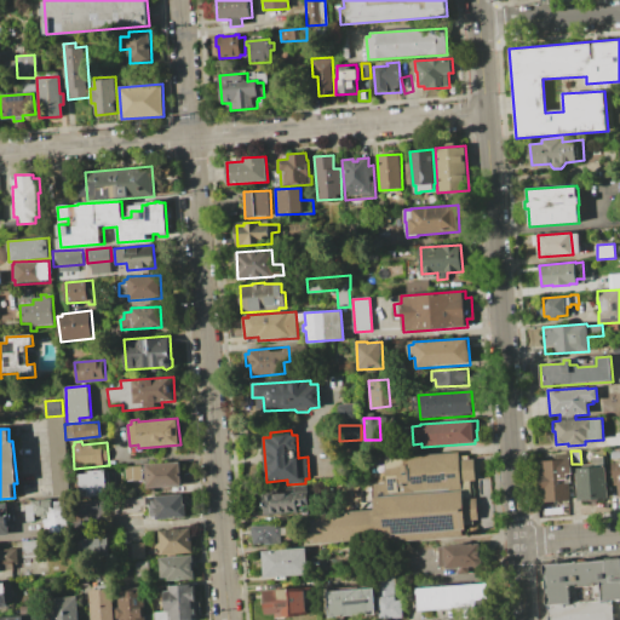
[(469,455),(469,460),(474,459),(475,480),(470,481),(471,499),(477,498),(480,521),(472,521),(474,524),(466,526),(466,530),(461,530),(463,537),(377,543),(377,540),(310,544),(309,514),(374,510),(373,484),(386,483),(385,458),(460,453),(460,457),(469,455)]
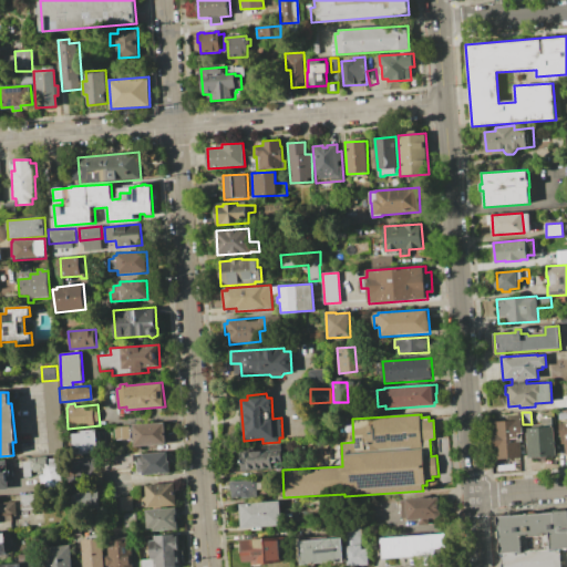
[(494,422),(522,420),(524,457),(497,459),(497,450),(493,451),(492,432),(495,431),(494,422)]
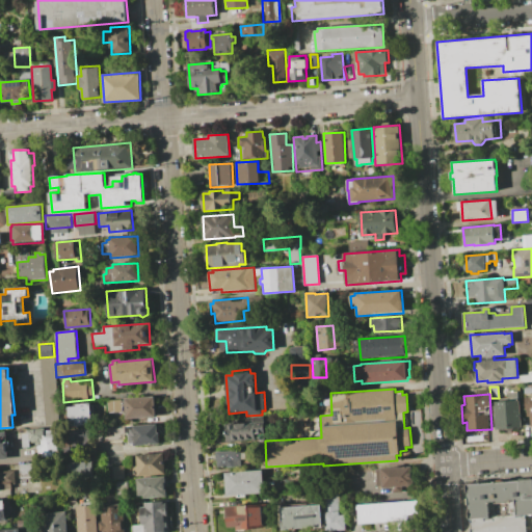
[(124,398),(155,396),(156,418),(126,420),(124,398)]
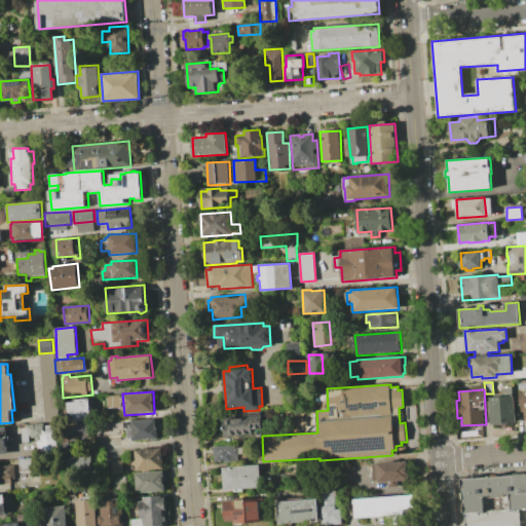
[(105,396),(120,395),(121,408),(107,409),(105,396)]
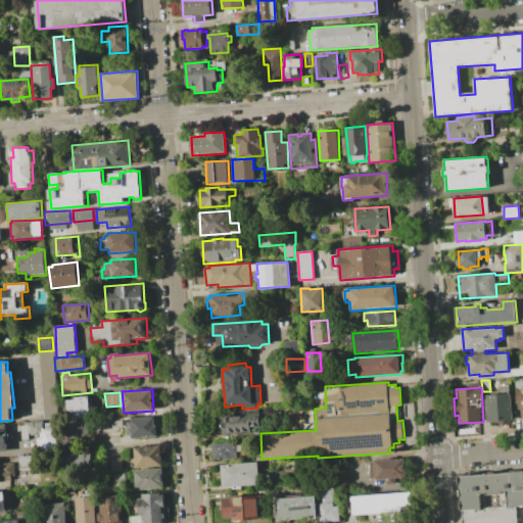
[(486,395),(511,393),(513,420),(487,422),(486,395)]
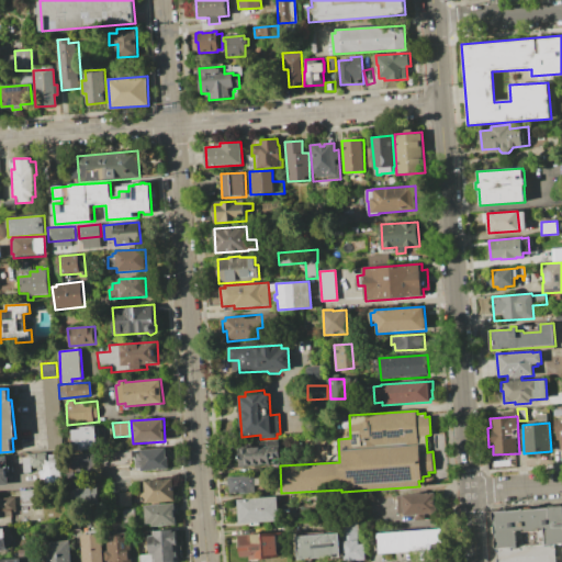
[(70,450),(68,430),(80,429),(80,427),(96,426),(98,448),(70,450)]
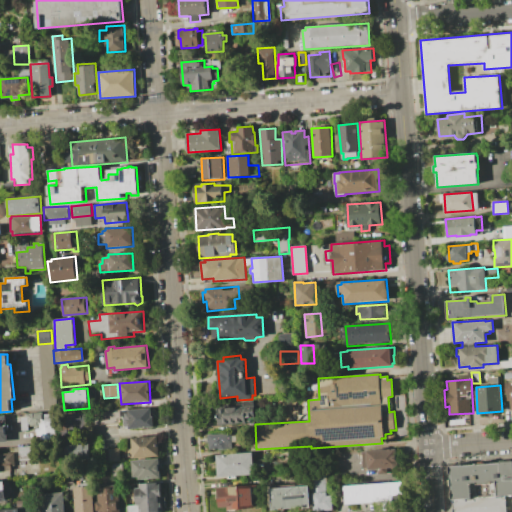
[(218,411),(220,411),(220,408),(238,406),(238,409),(255,408),(255,416),(246,417),(246,422),(219,424),(218,411)]
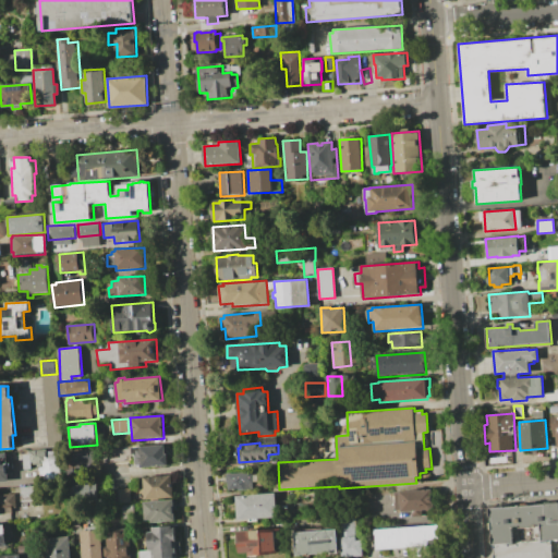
[(133,448),(165,445),(166,455),(168,455),(169,464),(141,466),(141,464),(135,464),(134,456),(133,456),(133,448)]
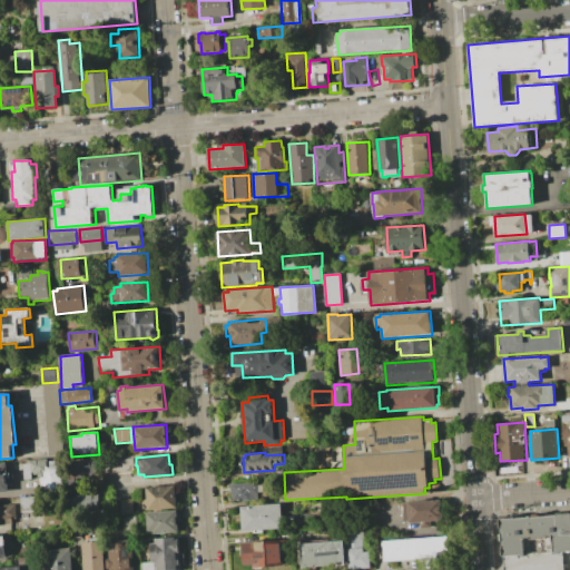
[(119,457),(134,455),(135,471),(120,472),(119,457)]
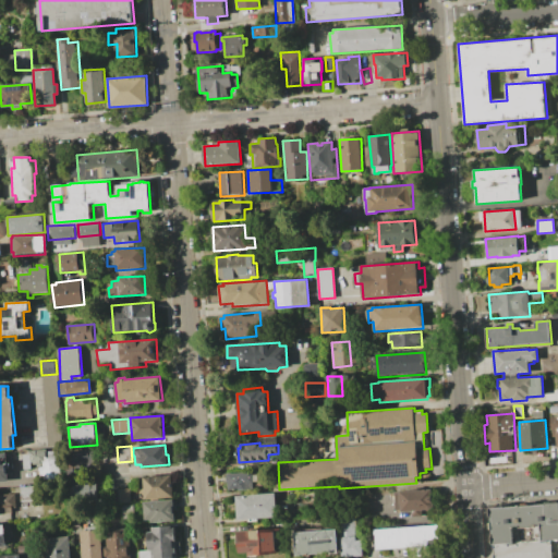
[(28,450),(28,468),(38,466),(38,478),(60,477),(59,449),(28,450)]
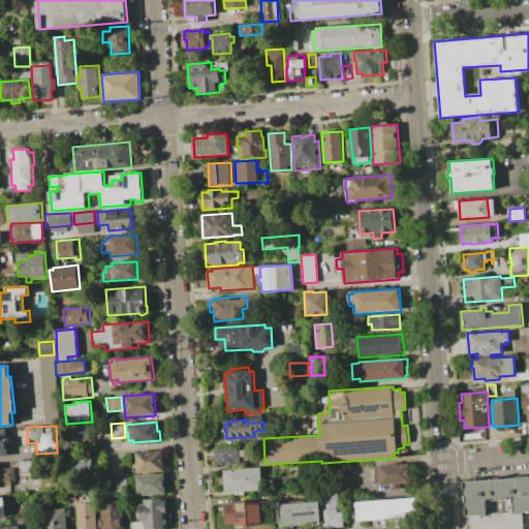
[(70,428),(90,427),(90,441),(71,442),(70,428)]
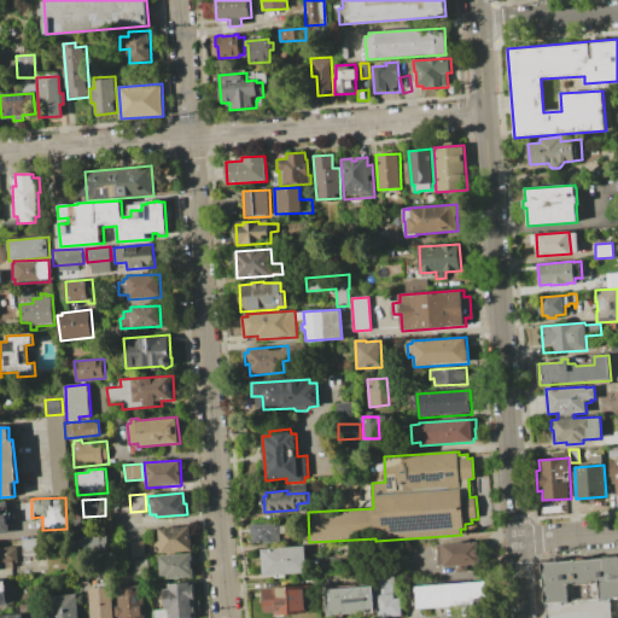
[(252,525),(280,524),(280,526),(289,525),(289,535),(280,535),(281,542),(254,543),(252,525)]
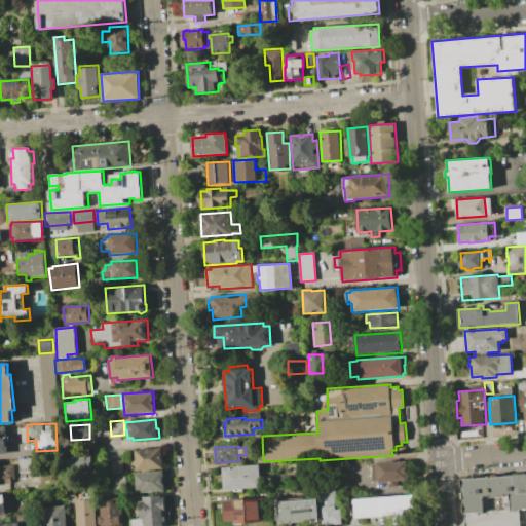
[(136,450),(161,448),(163,468),(138,472),(136,450)]
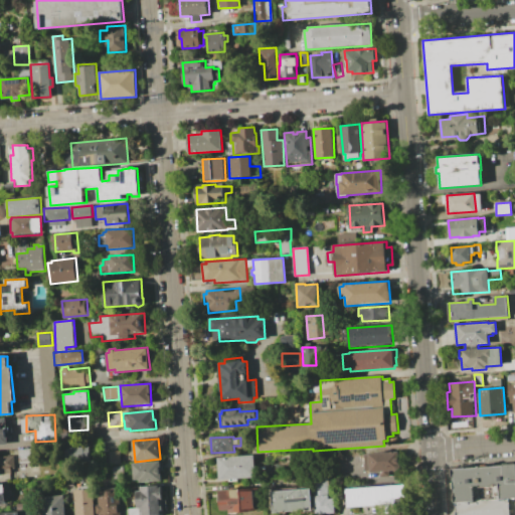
[(66,461),(89,460),(89,447),(66,447),(66,461)]
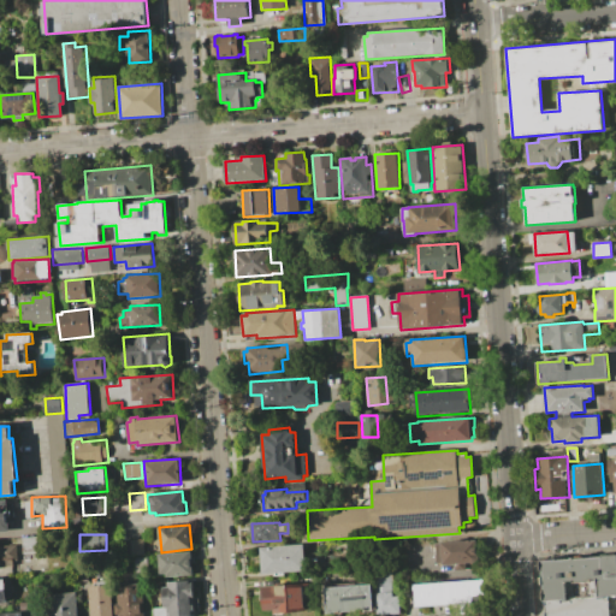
[(22,551),(21,539),(39,537),(40,550),(22,551)]
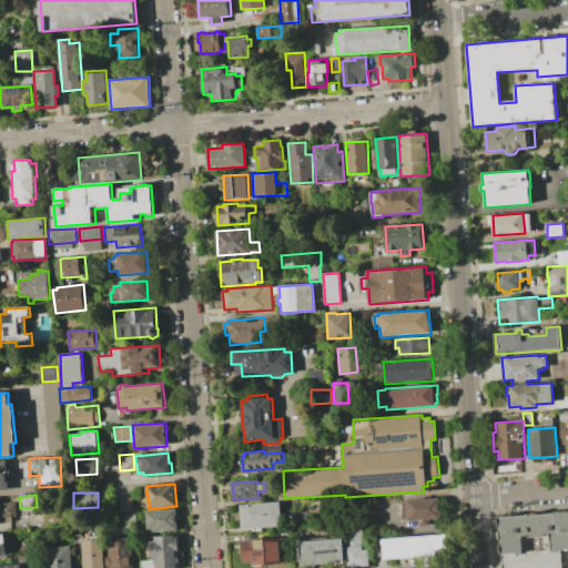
[(407,500),(439,498),(442,519),(430,519),(430,526),(419,526),(419,520),(408,521),(408,519),(404,520),(403,501),(407,501),(407,500)]
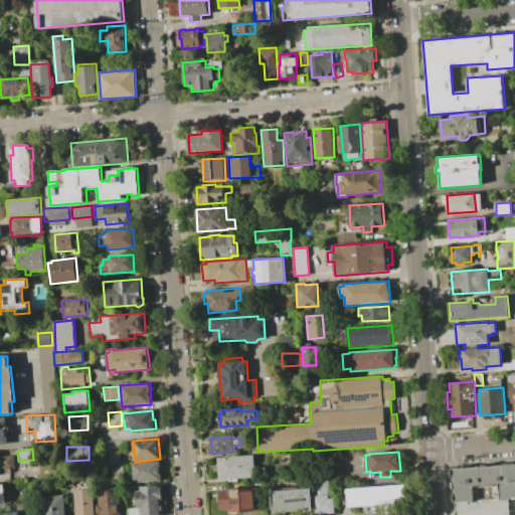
[(0,455),(14,455),(15,469),(0,470),(0,455)]
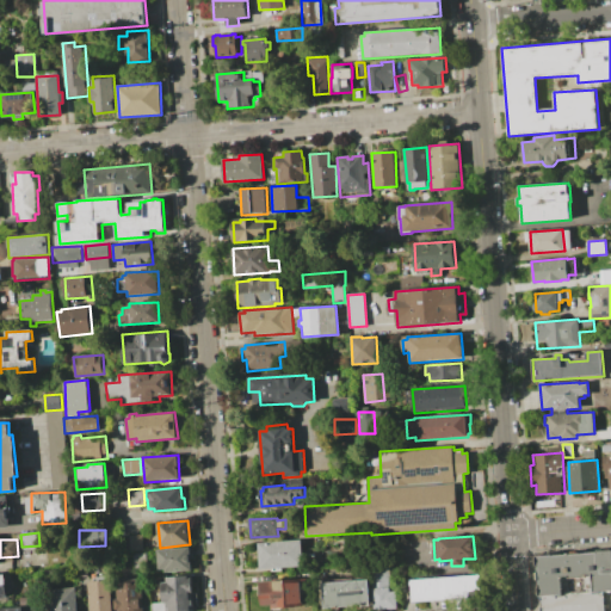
[(259,543),(301,539),(302,567),(261,569),(259,543)]
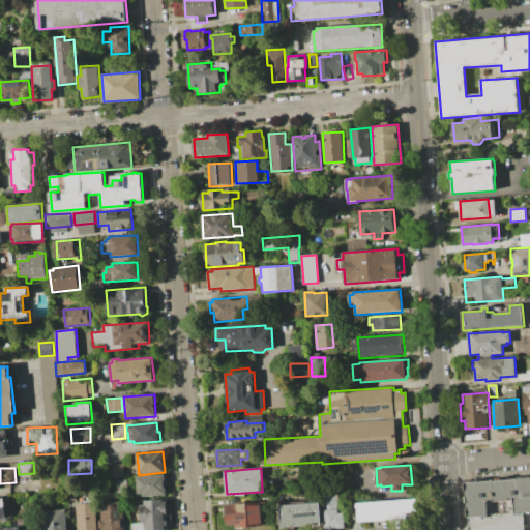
[(137,477),(165,475),(167,496),(144,497),(144,493),(138,494),(137,477)]
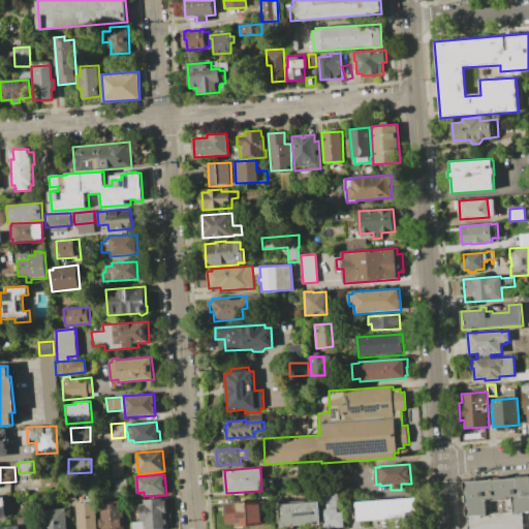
[(467,516),(465,481),(528,477),(528,511),(523,512),(467,516)]
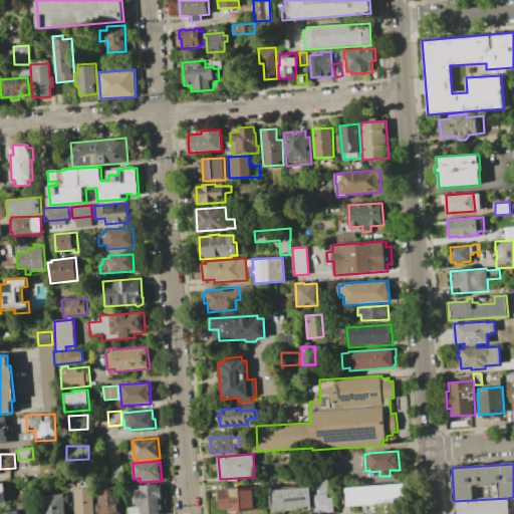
[(314,513),(312,468),(328,467),(330,497),(334,496),(335,512),(314,513)]
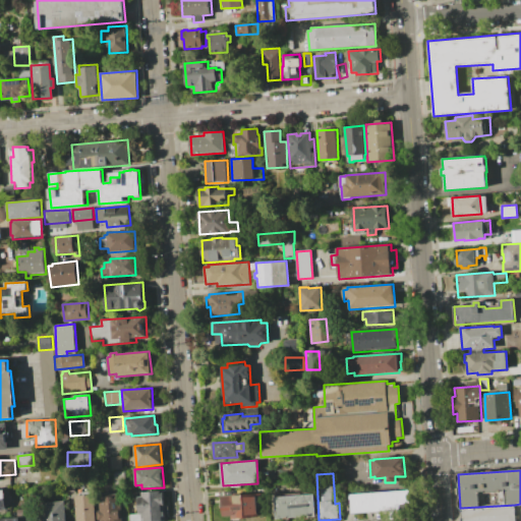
[(158,520),(140,520),(140,513),(139,513),(137,497),(142,497),(141,493),(163,490),(164,505),(168,505),(169,516),(167,516),(167,520),(158,520)]
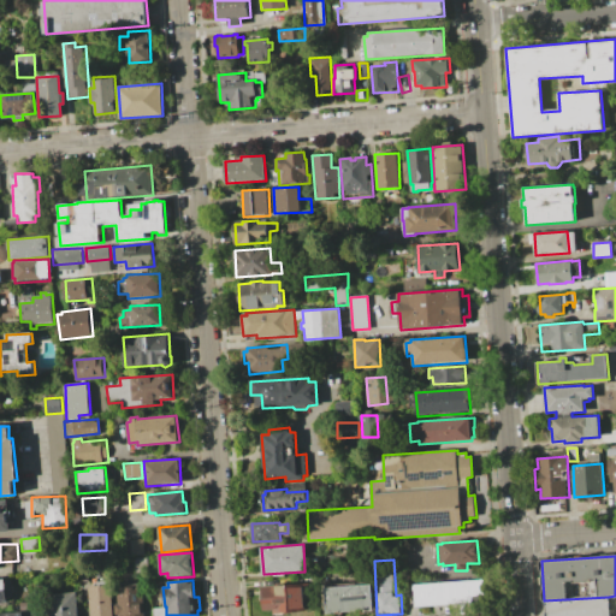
[(415,585),(486,580),(487,592),(460,594),(461,604),(413,608),(412,591),(415,591),(415,585)]
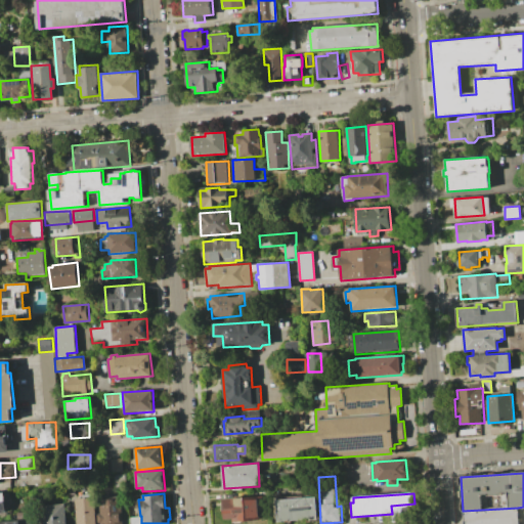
[(99,523),(97,496),(106,495),(106,499),(114,499),(114,496),(121,496),(123,523),(99,523)]
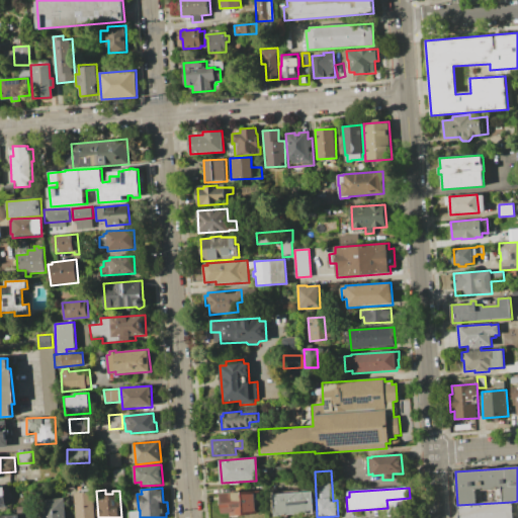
[(220,493),(259,491),(261,510),(256,510),(256,515),(230,516),(230,512),(222,512),(220,493)]
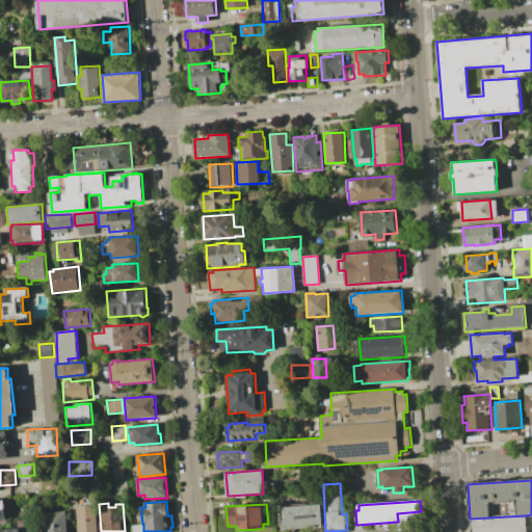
[(77,531),(76,506),(97,505),(99,531),(77,531)]
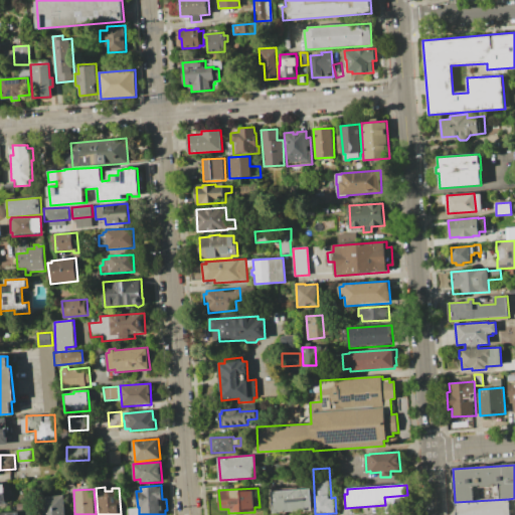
[(272,491),(310,489),(312,509),(273,512),(272,491)]
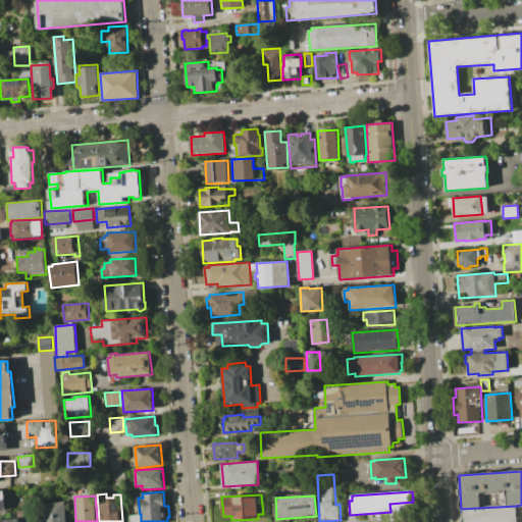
[(43,521),(42,503),(65,502),(66,521),(43,521)]
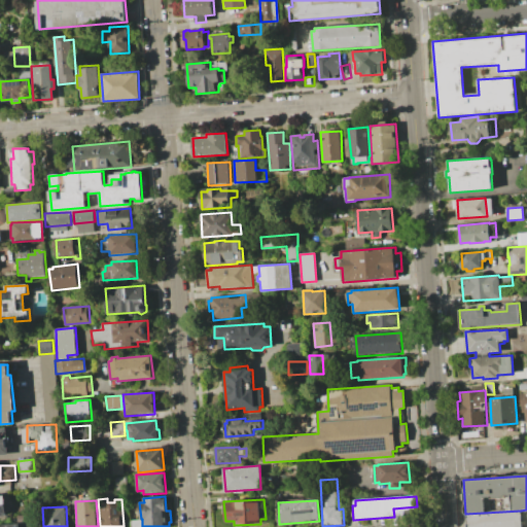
[(466,526),(465,514),(521,511),(521,526),(466,526)]
